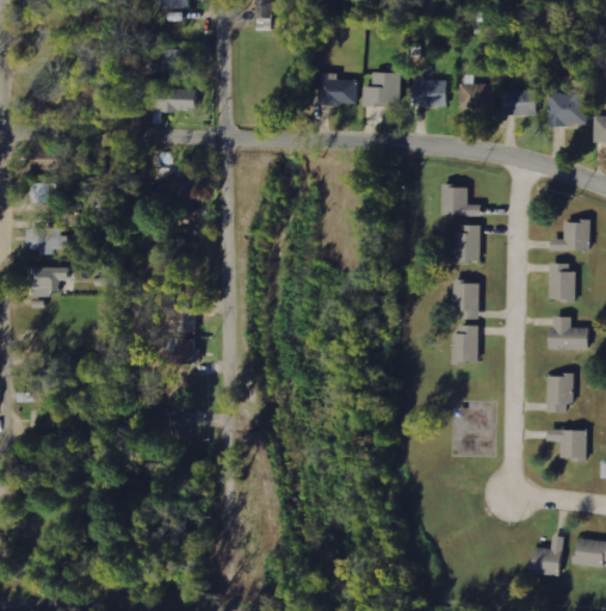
[(186,71),(186,49),(158,50),(159,72),(186,71)]
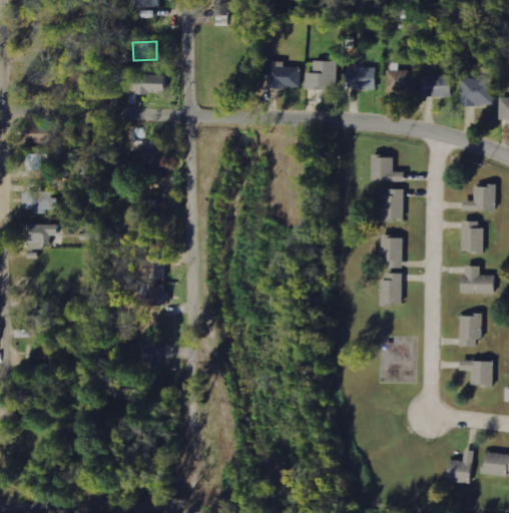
[(304,72),(304,87),(335,88),(336,61),(312,61),(312,73),(304,72)]
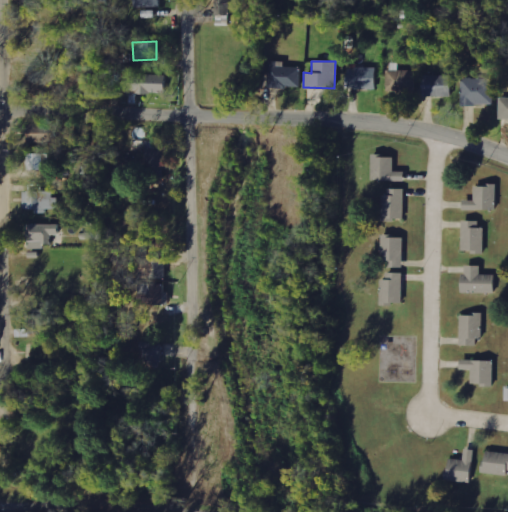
[(298,88),(298,67),(266,66),(266,88),(298,88)]
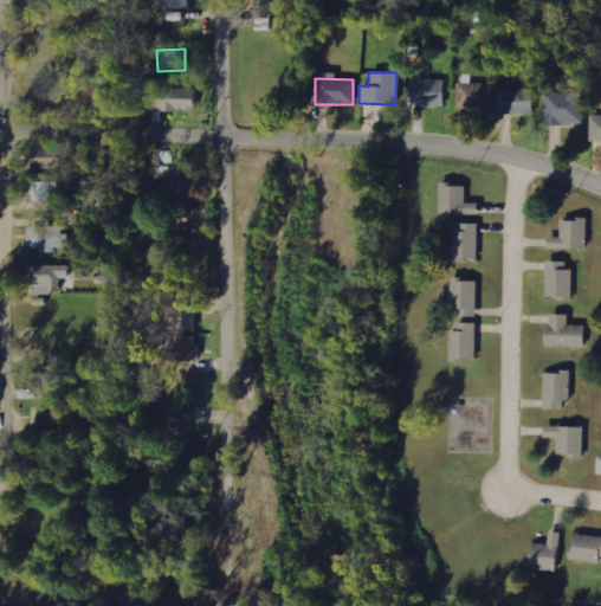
[(441,81),(409,79),(409,105),(441,105),(441,81)]
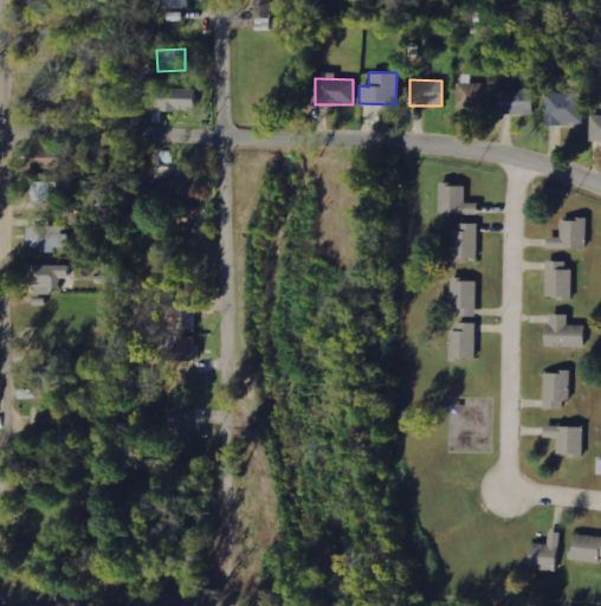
[(453,108),(485,108),(486,84),(454,83),(453,108)]
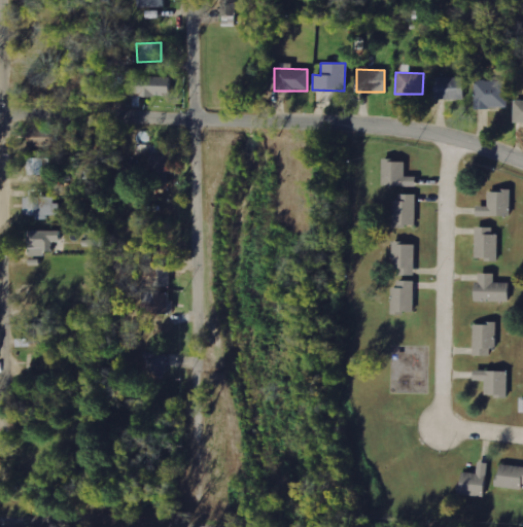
[(169,77),(130,76),(130,96),(169,97),(169,77)]
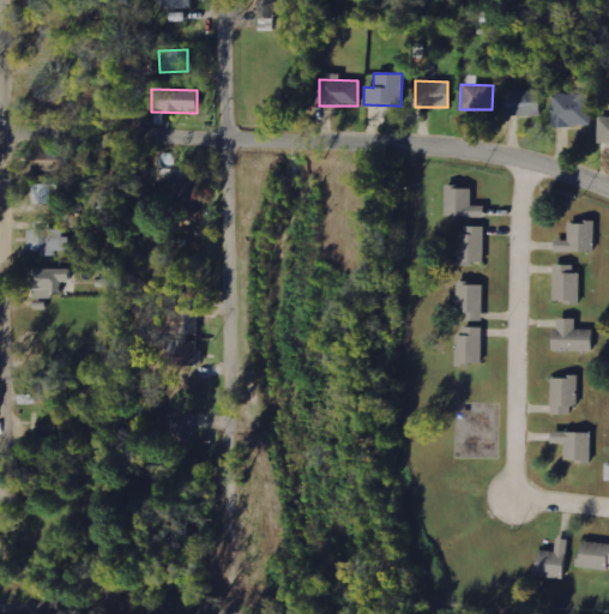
[(537,90),(504,91),(505,116),(537,115),(537,90)]
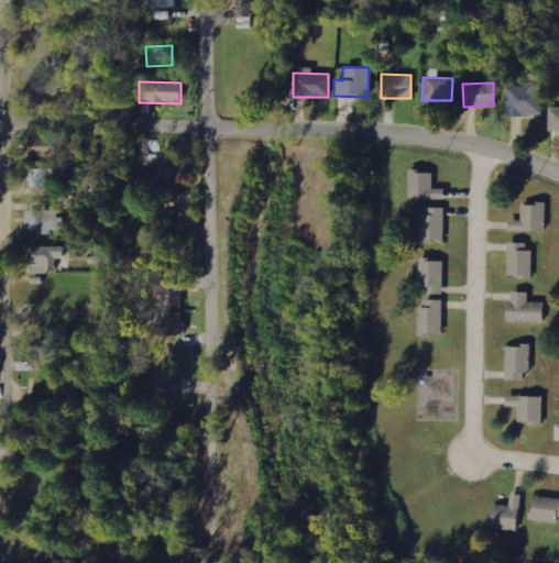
[(504,116),(539,114),(538,86),(503,87),(504,116)]
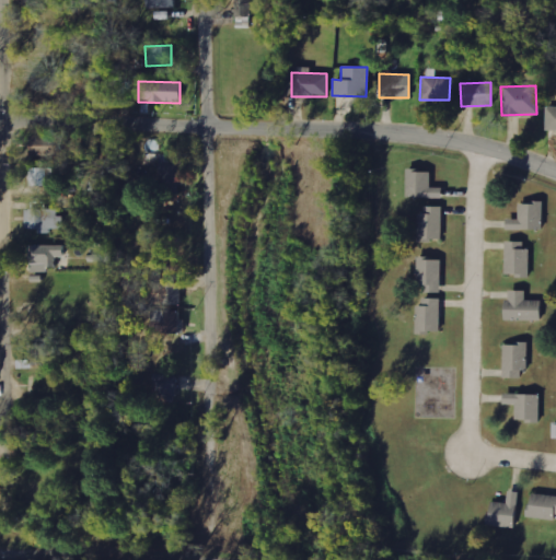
[(55,156),(56,138),(29,136),(27,155),(55,156)]
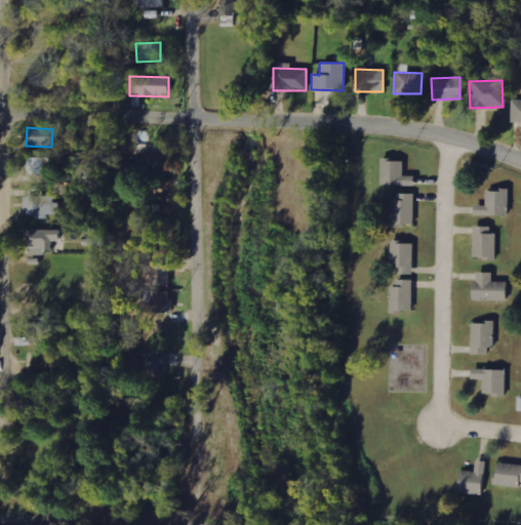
[(167,180),(166,152),(146,153),(147,182),(167,180)]
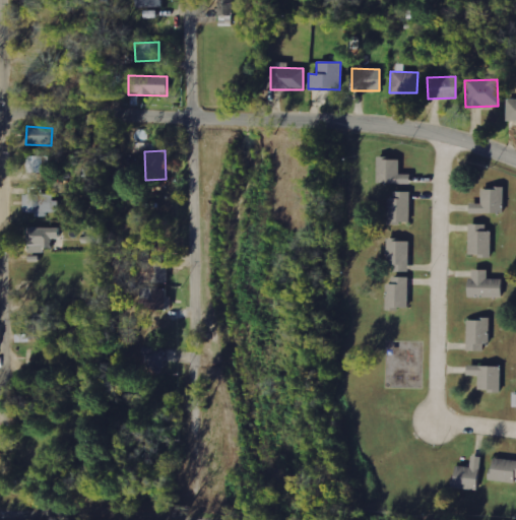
[(42,173),(43,155),(25,155),(25,172),(42,173)]
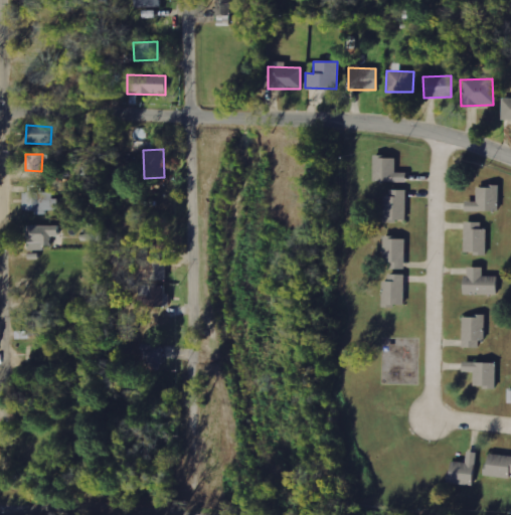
[(372,156),(372,181),(405,182),(405,172),(394,172),(394,156),(372,156)]
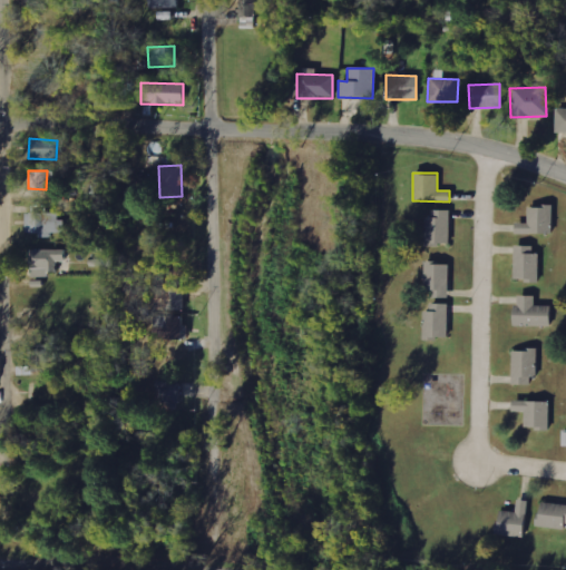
[(515,223),(514,233),(549,234),(550,206),(527,205),(526,223),(515,223)]
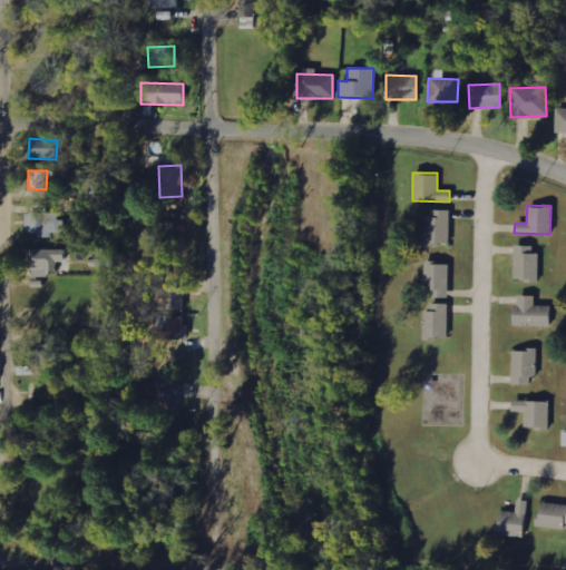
[(449,210),(426,209),(425,243),(448,244),(449,210)]
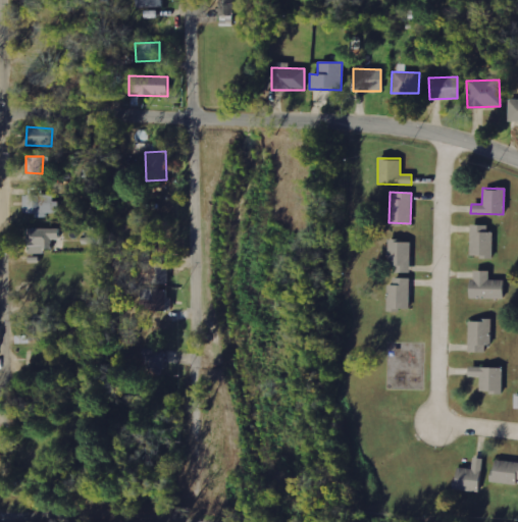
[(21,195),(21,213),(33,213),(33,215),(55,214),(54,194),(21,195)]
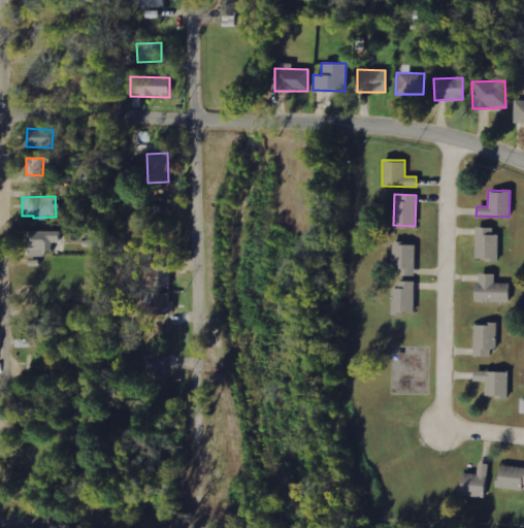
[(496,227),(475,227),(475,259),(496,259),(496,227)]
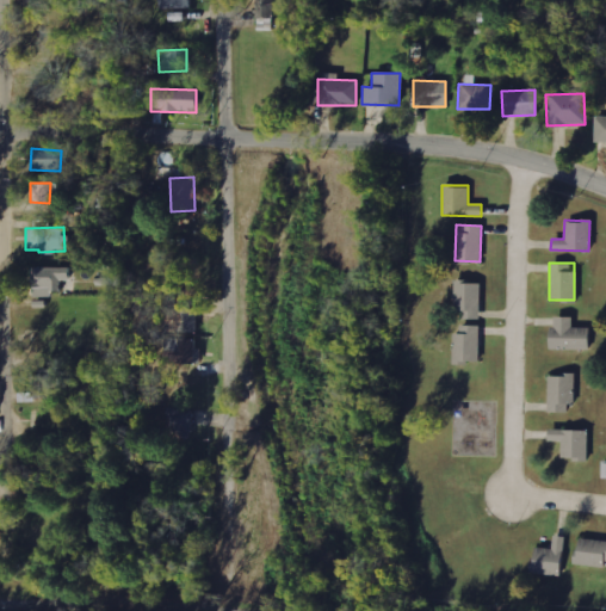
[(69,281),(69,267),(32,267),(32,295),(59,295),(59,281),(69,281)]
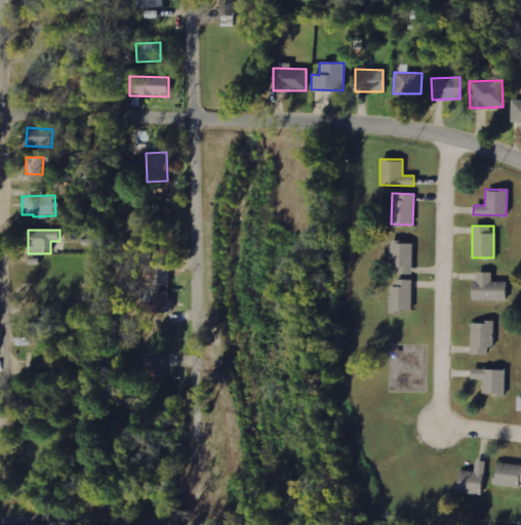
[(412,274),(411,241),(389,242),(390,274),(412,274)]
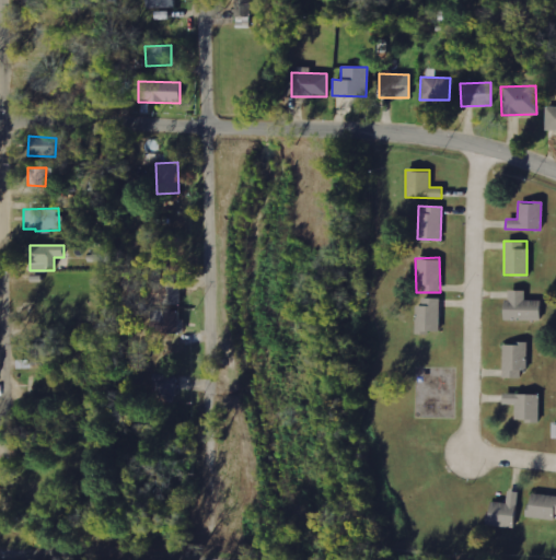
[(143,304),(178,305),(178,282),(143,282),(143,304)]
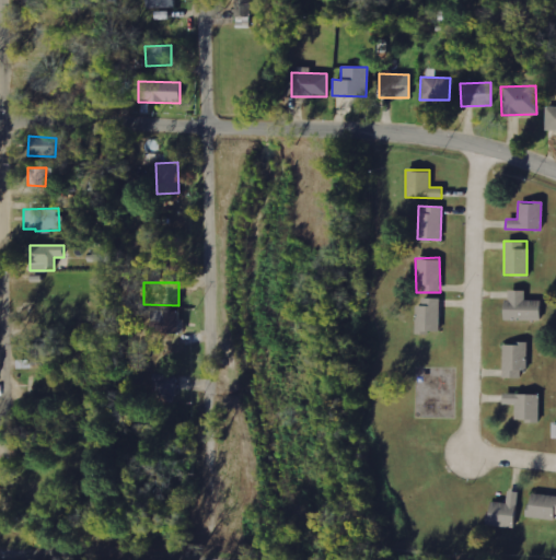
[(523,291),(505,290),(505,319),(539,321),(540,300),(523,300),(523,291)]
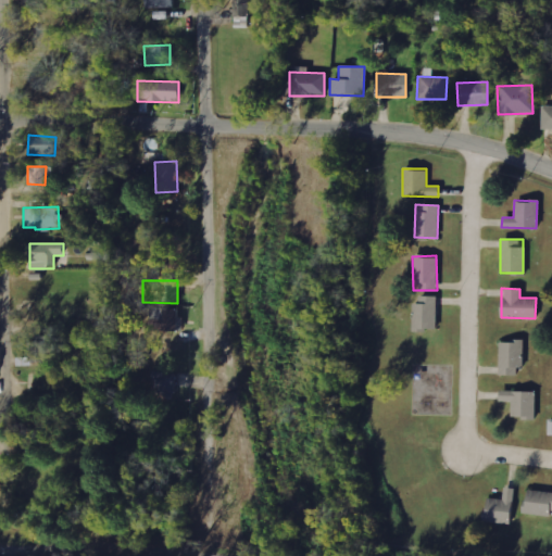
[(413,330),(436,330),(436,295),(413,297),(413,330)]
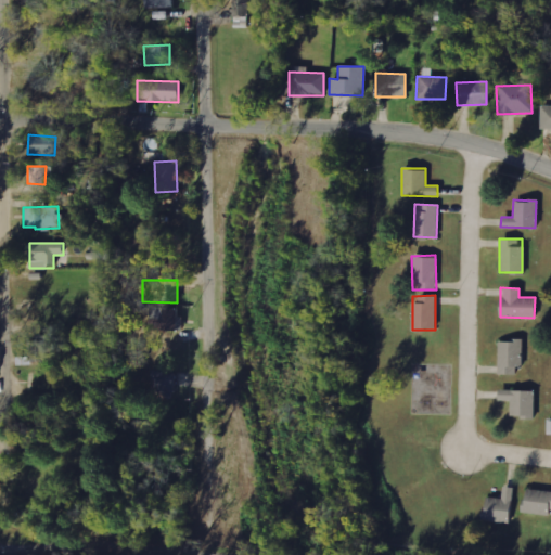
[(176,307),(146,307),(146,330),(176,330),(176,307)]
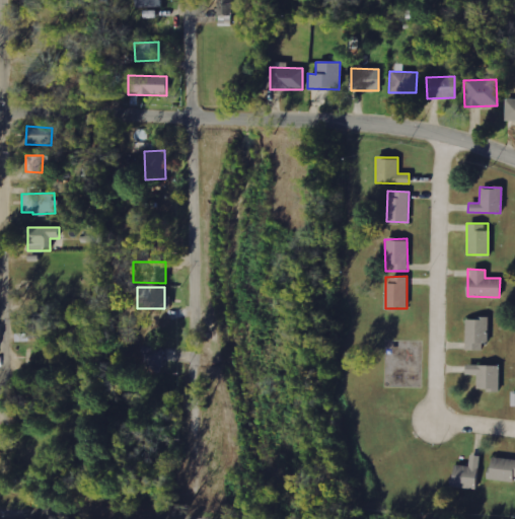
[(487,318),(465,318),(464,350),(486,350),(487,318)]
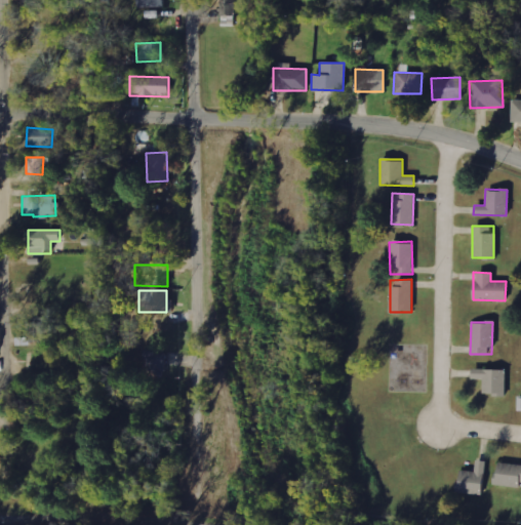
[(26,341),(47,341),(47,323),(26,323),(26,341)]
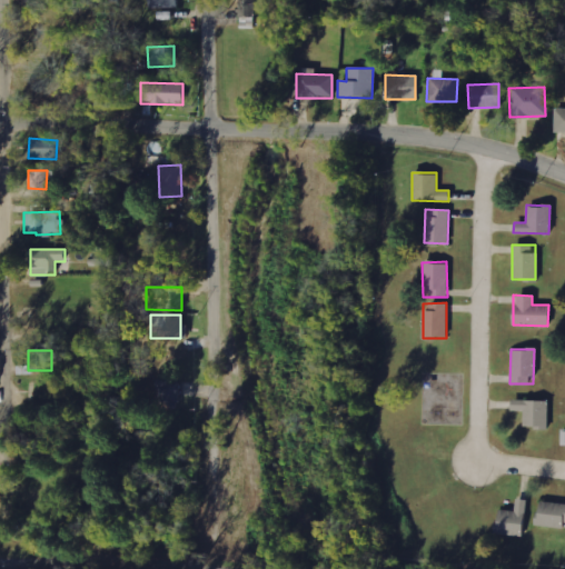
[(177,380),(155,381),(155,407),(178,406),(177,380)]
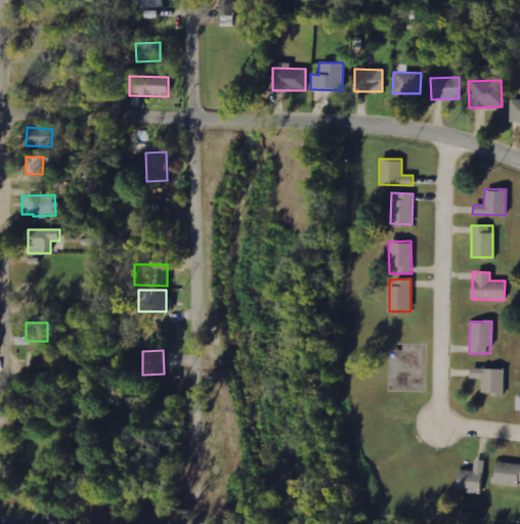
[(470,378),(481,378),(481,394),(503,394),(504,368),(471,367),(470,378)]
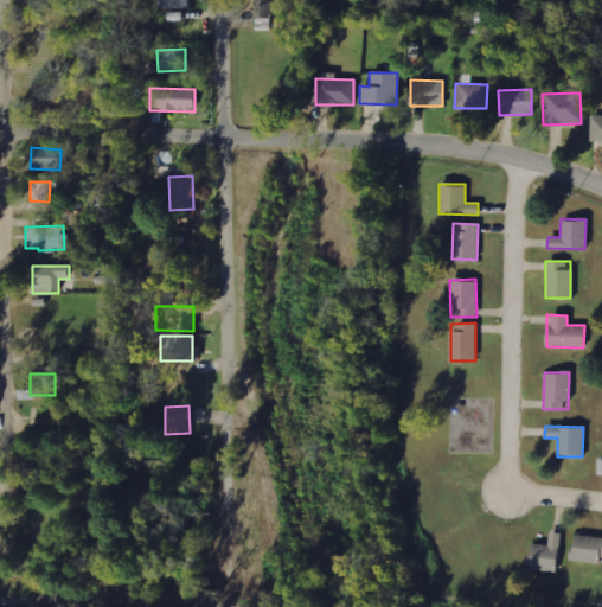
[(546,545),(532,543),(529,569),(555,573),(561,534),(549,531),(546,545)]
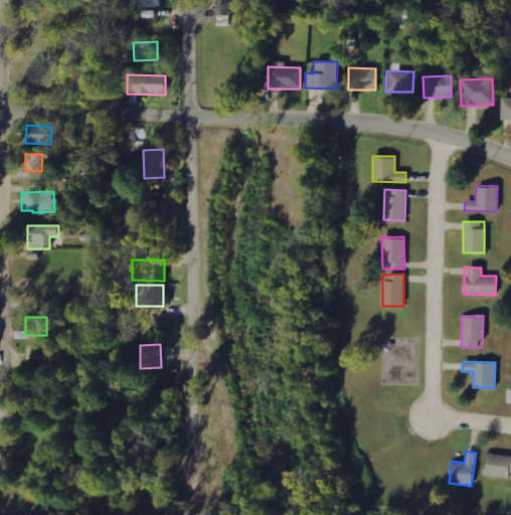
[(510,455),(486,455),(485,475),(510,476),(510,455)]
